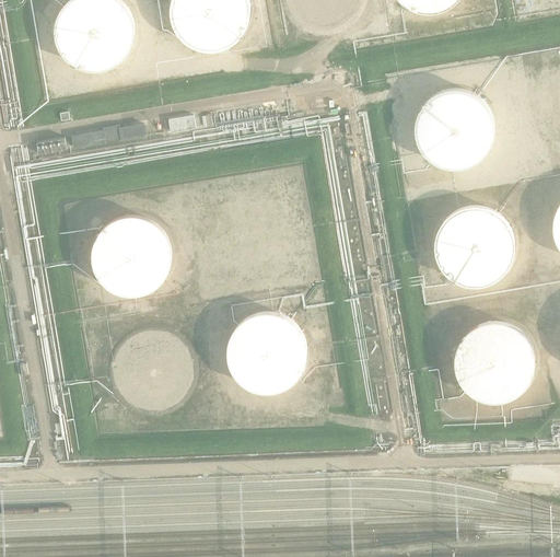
[(137,37),(137,32),(137,25),(136,20),(133,13),(130,9),(127,3),(123,0),(66,0),(62,3),(59,9),(56,13),(54,20),(53,25),(51,32),(53,37),(54,44),(56,49),(59,55),(62,59),(67,64),(71,67),(77,70),(82,72),(89,73),(94,73),(101,73),(106,72),(113,70),(117,67),(123,64),(127,59),(130,55),(133,49),(136,44),(137,37)]
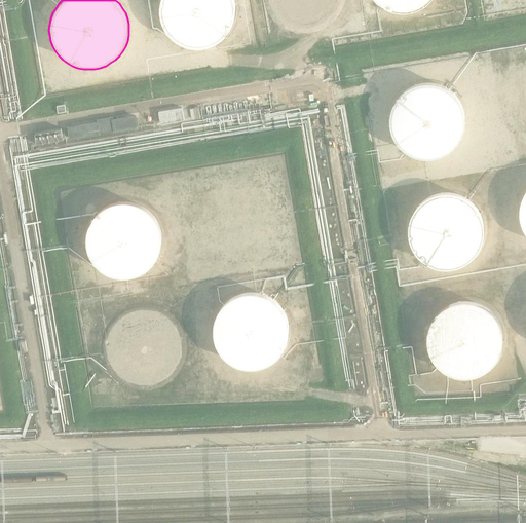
[(237,15),(237,9),(237,4),(235,0),(158,0),(158,4),(157,9),(158,15),(159,21),(161,26),(164,31),(167,36),(172,39),(176,43),(181,45),(186,47),(192,48),(197,49),(203,48),(209,47),(214,45),(219,43),(224,39),(228,35),(231,31),(233,26),(235,21),(237,15)]
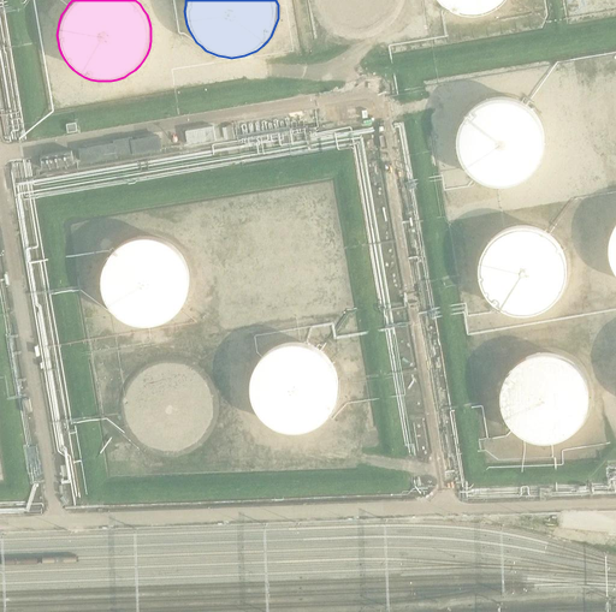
[(433,0),(436,3),(440,7),(445,11),(451,15),(457,17),(465,18),(471,18),(478,18),(485,17),(491,15),(497,11),(502,7),(507,3),(508,0),(433,0)]
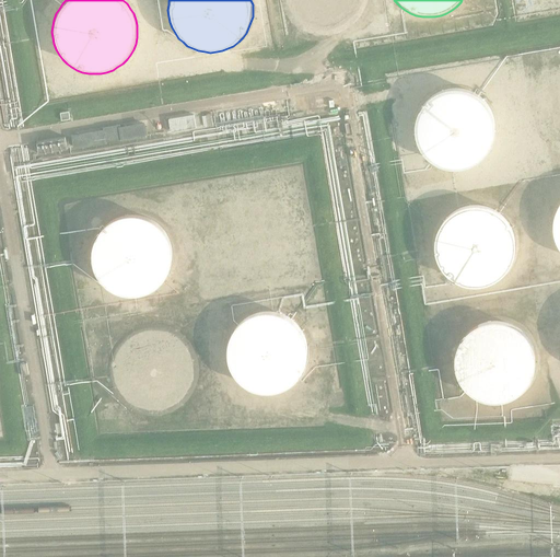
[(463,105),(450,106),(444,97),(436,97),(429,104),(428,108),(421,113),(418,131),(419,143),(436,166),(457,171),(468,171),(491,153),(496,132),(494,117),(488,107),(465,108),(463,105)]
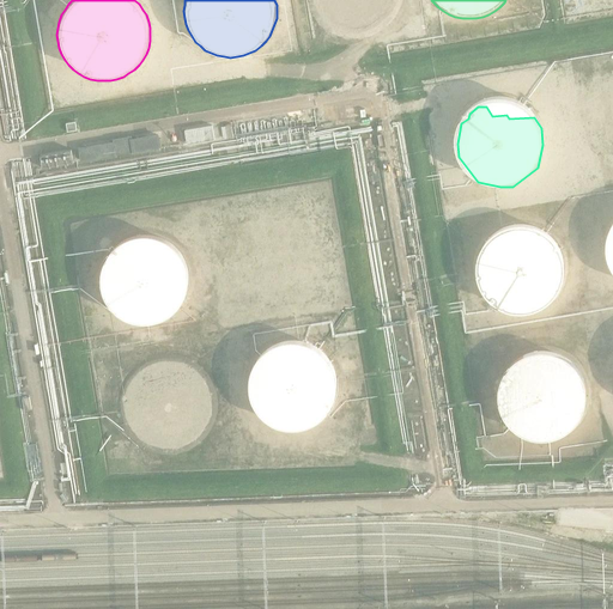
[(612,218),(610,224),(607,229),(605,236),(602,242),(602,249),(602,255),(605,261),(607,268),(610,274),(612,278),(612,218)]
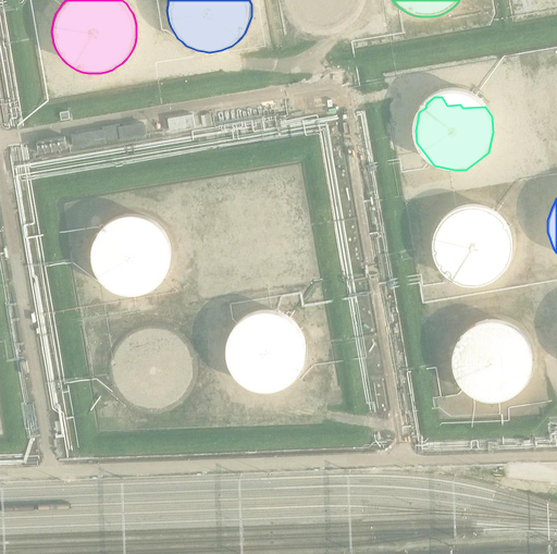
[(514,251),(515,246),(514,241),(512,235),(510,230),(508,224),(505,220),(500,216),(496,212),(492,209),(486,207),(481,205),(475,205),(469,205),(463,205),(458,207),(453,209),(448,212),(444,216),(440,220),(436,224),(434,230),(432,235),(431,241),(430,246),(431,251),(432,258),(434,262),(436,268),(440,272),(444,277),(448,281),(453,283),(458,285),(463,287),(469,288),(475,288),(481,287),(486,285),(492,283),(496,281),(500,277),(505,273),(508,268),(510,263),(512,258),(514,251)]
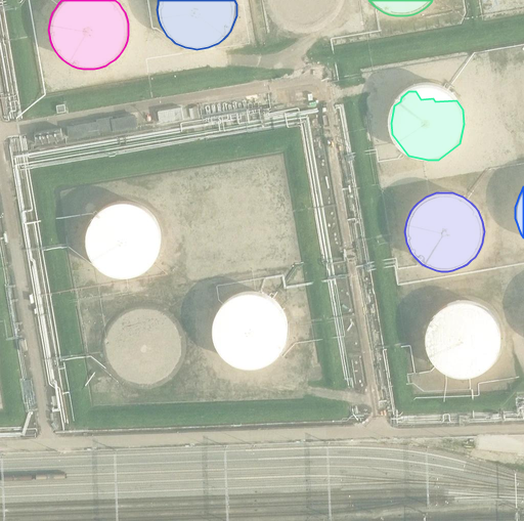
[(163,245),(164,239),(163,233),(162,227),(160,222),(157,216),(153,212),(148,208),(143,205),(138,203),(132,201),(126,200),(120,201),(115,202),(108,204),(103,206),(98,210),(94,214),(91,219),(88,224),(87,230),(86,235),(86,242),(87,248),(88,254),(91,259),(94,263),(98,268),(103,271),(108,274),(115,276),(120,277),(126,277),(132,277),(138,275),(143,273),(148,270),(153,266),(157,261),(160,256),(162,251),(163,245)]
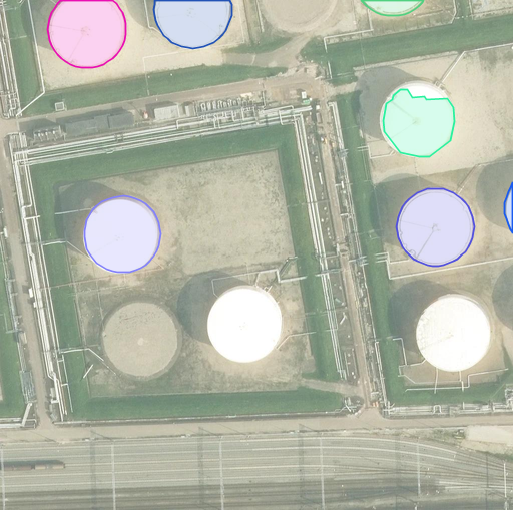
[(285,329),(286,324),(285,318),(284,313),(282,307),(279,302),(276,298),(272,294),(267,291),(262,288),(255,286),(250,285),(244,285),(239,286),(233,287),(228,289),(223,292),(219,296),(215,300),(212,305),(209,310),(208,315),(207,321),(207,327),(208,332),(209,338),(212,343),(215,348),(219,352),(223,355),(228,358),(233,361),(239,362),(244,363),(250,362),(257,361),(262,360),(267,357),(272,354),(276,350),(279,345),(282,340),(284,335),(285,329)]
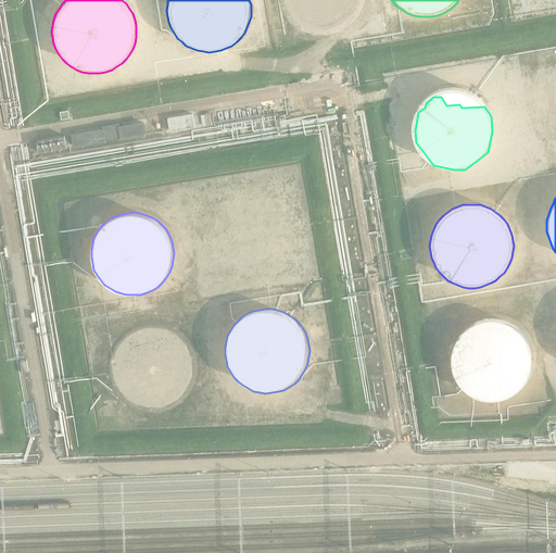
[(533,367),(534,361),(533,354),(532,348),(530,342),(527,337),(522,331),(518,327),(513,324),(507,322),(501,319),(495,318),(489,318),(482,319),(476,322),(470,324),(465,327),(460,331),(456,337),(453,342),(451,348),(450,354),(450,361),(450,367),(451,373),(454,379),(456,385),(460,389),(465,393),(470,398),(476,400),(482,402),(489,403),(495,403),(501,402),(507,400),(513,398),(518,393),(522,389),(527,385),(530,379),(532,373),(533,367)]
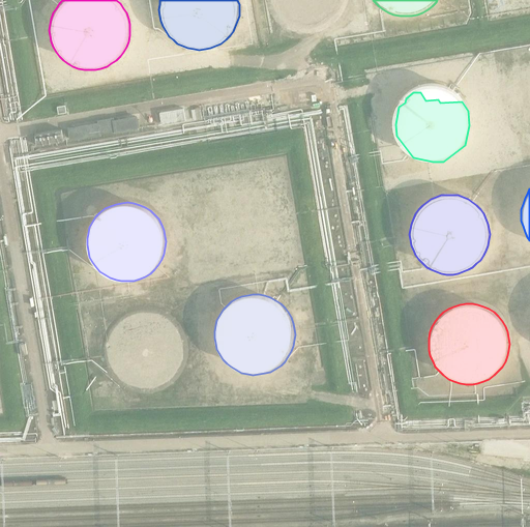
[(192,371),(164,308),(101,334),(129,398),(192,371)]
